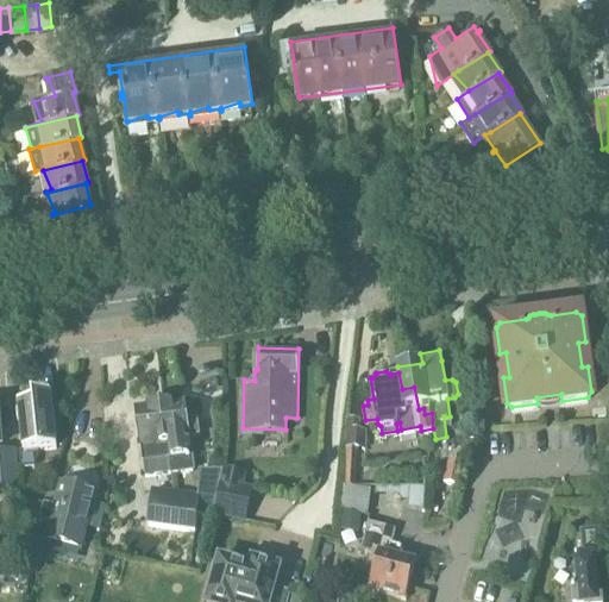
[(18,399),(22,446),(20,446),(22,464),(33,463),(38,446),(55,444),(50,389),(31,390),(32,397),(18,399)]
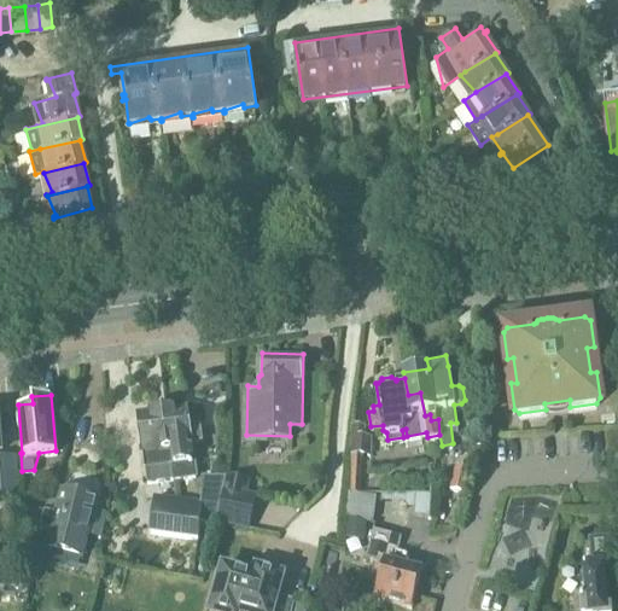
[(172,476),(196,473),(191,440),(203,438),(200,419),(188,420),(186,403),(165,406),(172,460),(170,460),(172,476)]
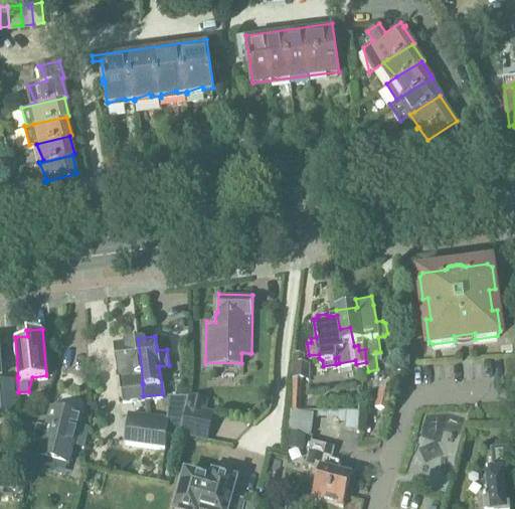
[(143,396),(142,383),(143,383),(138,338),(114,341),(120,386),(121,386),(123,399),(143,396)]
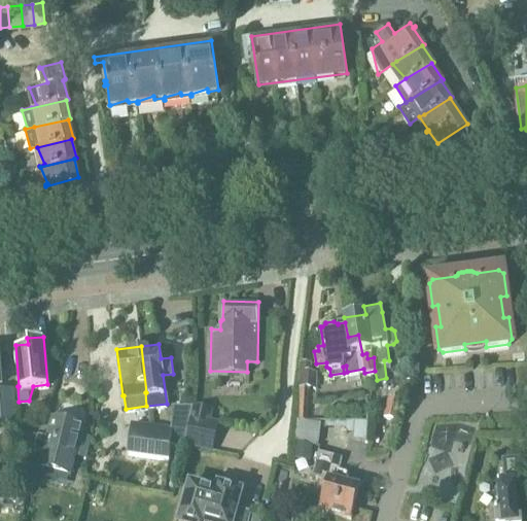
[(299,383),(308,384),(315,384),(316,370),(310,370),(310,360),(300,360),(299,383)]
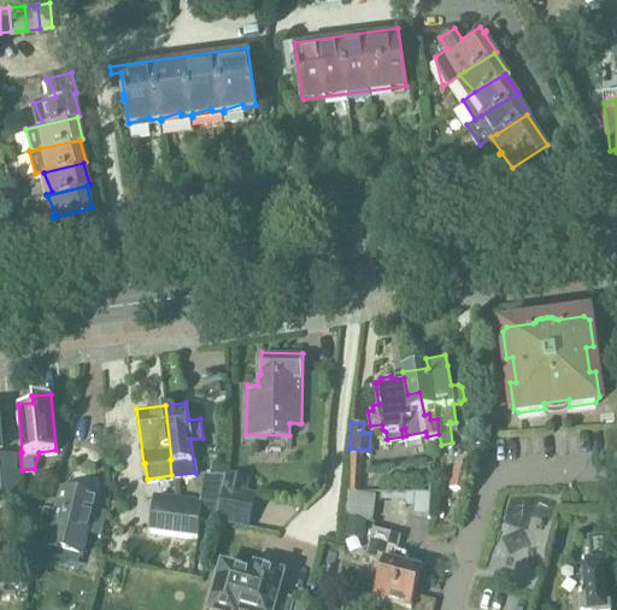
[(0,447),(0,493),(19,492),(16,451),(0,452),(0,447)]
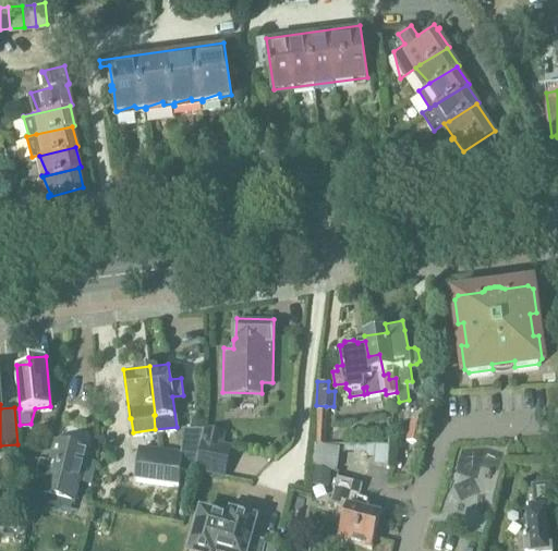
[(326,406),(316,405),(314,441),(324,442),(326,406)]
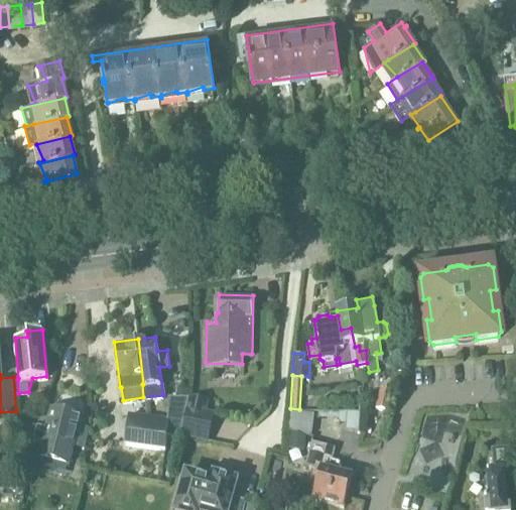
[(388,407),(393,387),(380,384),(375,404),(388,407)]
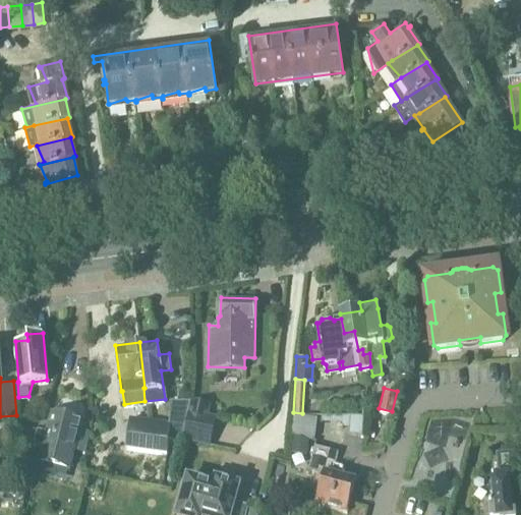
[(211,402),(190,397),(190,399),(188,409),(183,437),(211,444),(217,413),(209,412),(211,402)]
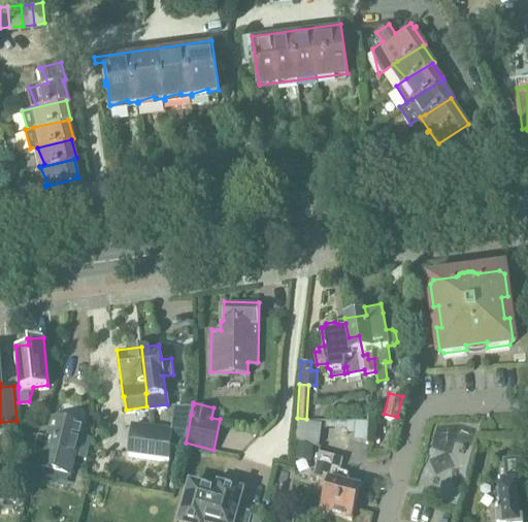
[(190,415),(191,415),(193,404),(173,404),(172,426),(171,442),(184,442),(190,415)]
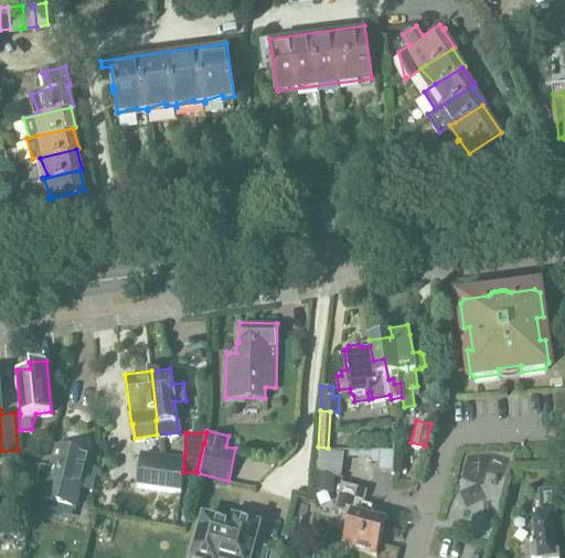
[(75,505),(82,481),(92,484),(98,462),(87,459),(88,453),(56,444),(52,463),(41,461),(38,476),(46,480),(42,496),(75,505)]
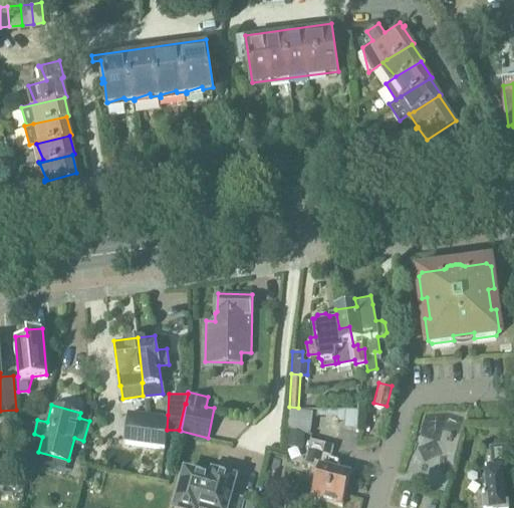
[(298,408),(289,407),(288,428),(310,431),(313,410),(298,408)]
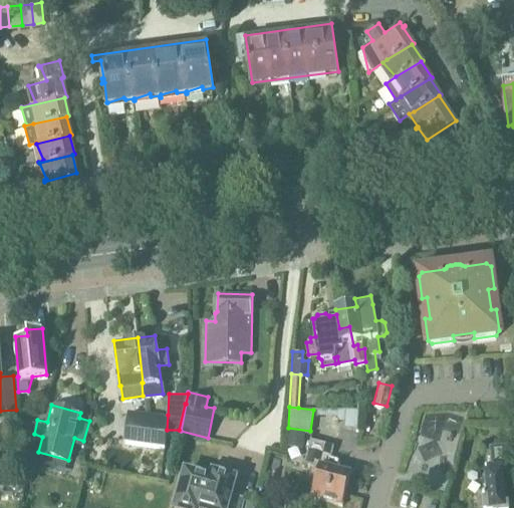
[(127,419),(124,440),(148,443),(151,413),(131,411),(130,419),(127,419)]
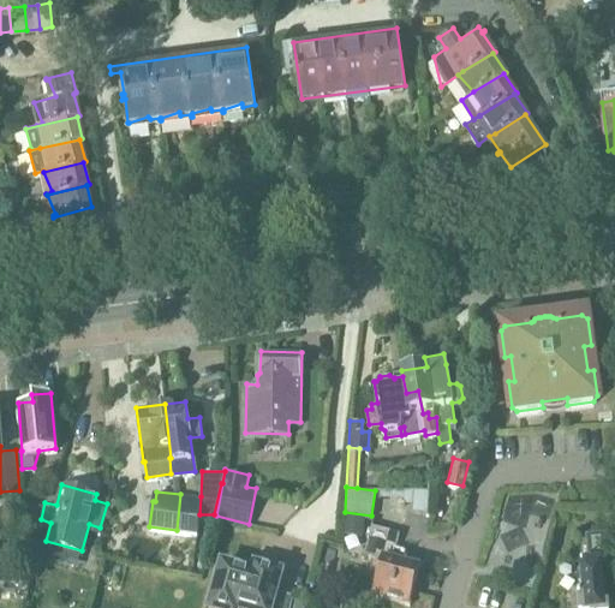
[(177,530),(197,532),(199,514),(201,496),(180,494),(177,530)]
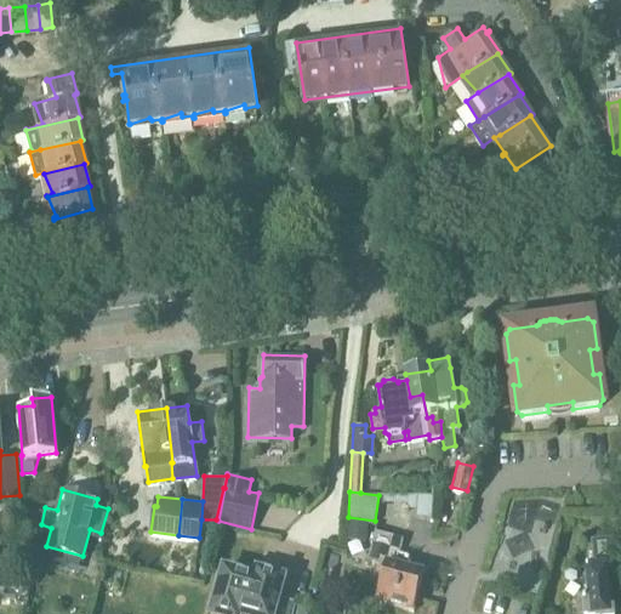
[(17,500),(0,501),(0,518),(18,517),(17,500)]
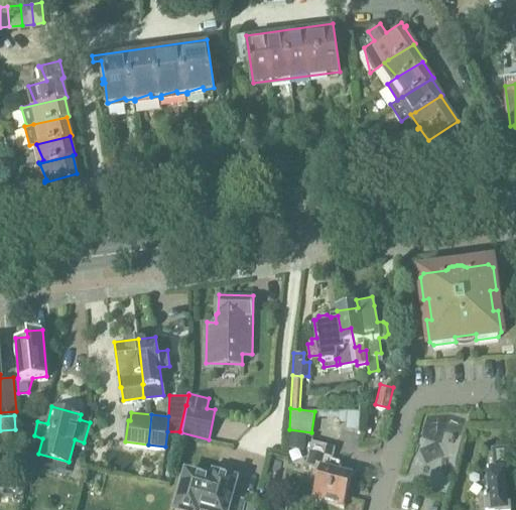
[(30,420),(21,418),(15,441),(25,443),(30,420)]
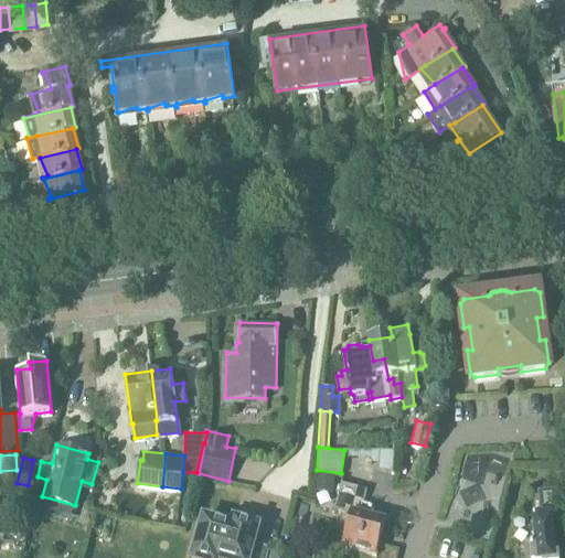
[(341,480),(339,489),(334,505),(351,510),(343,543),(377,551),(387,512),(372,508),(374,503),(363,501),(368,486),(341,480)]
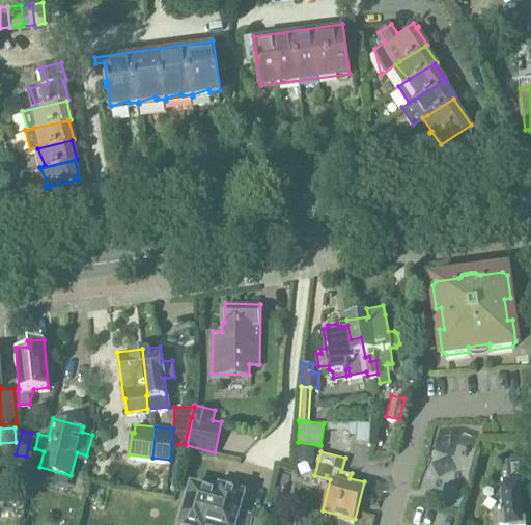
[(506,458),(506,460),(508,481),(504,481),(502,485),(503,509),(498,510),(499,524),(525,524),(524,512),(523,512),(521,480),(520,480),(520,478),(525,478),(523,457),(506,458)]
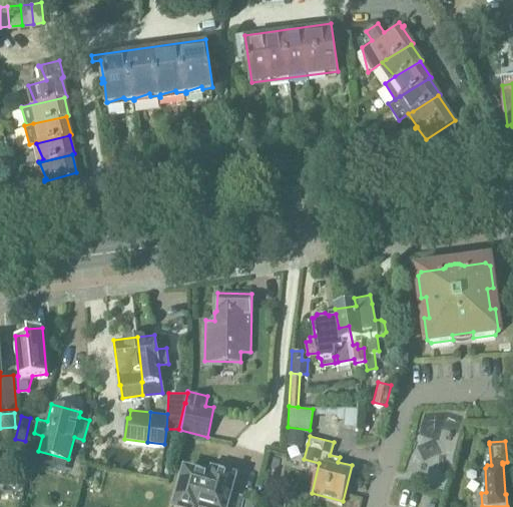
[(210,475),(184,467),(174,506),(176,506),(197,506),(198,506),(199,506),(241,506),(245,493),(244,493),(242,497),(230,493),(235,475),(212,469),(210,475)]
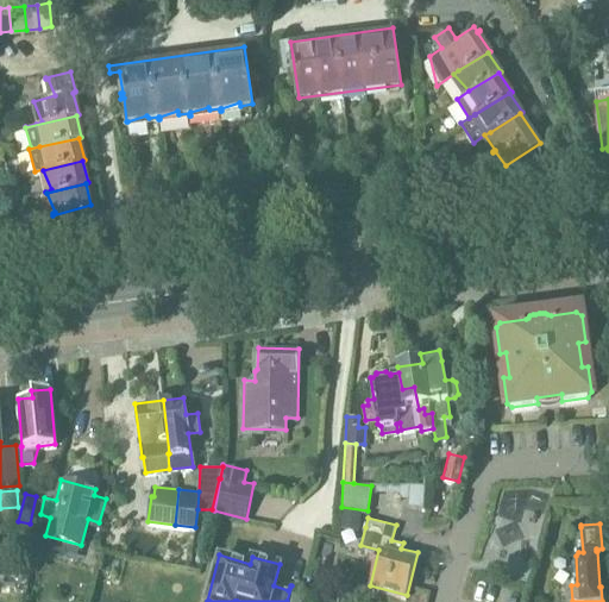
[(325,583),(313,581),(309,593),(322,595),(324,587),(325,583)]
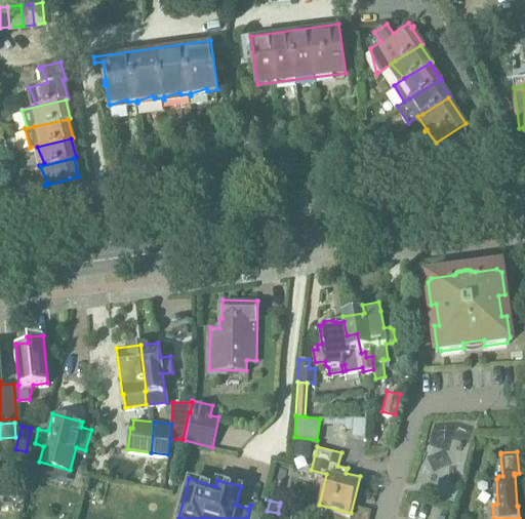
[(249,518),(258,518),(260,512),(252,510),(249,518)]
